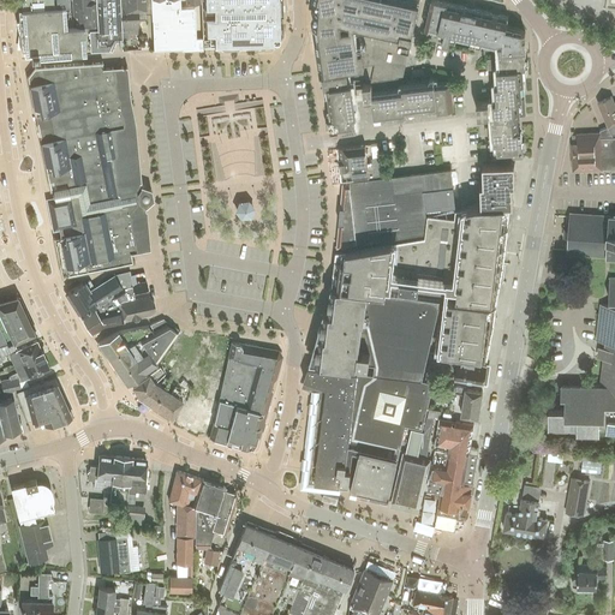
[(72,0),(73,24),(84,24),(96,24),(95,0),(72,0)]
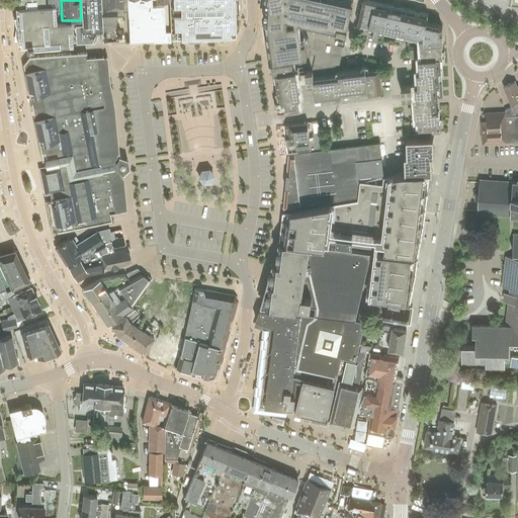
[(81,25),(75,25),(76,44),(92,42),(96,33),(102,32),(103,32),(103,31),(102,25),(100,0),(80,0),(81,20),(81,25)]
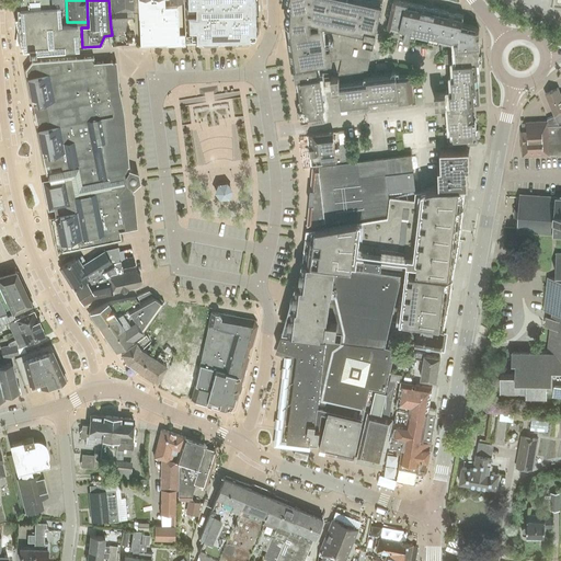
[(109,0),(111,27),(112,34),(119,34),(119,27),(127,27),(126,18),(134,18),(133,12),(138,12),(137,0),(109,0)]
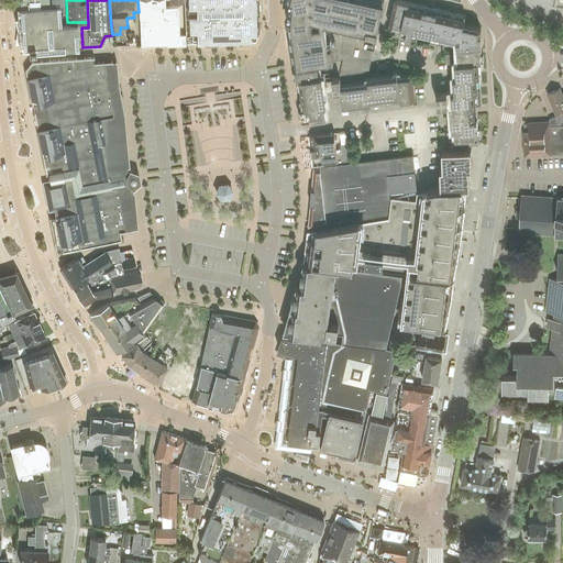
[(138,0),(139,12),(141,46),(179,44),(178,7),(165,8),(164,0),(138,0)]
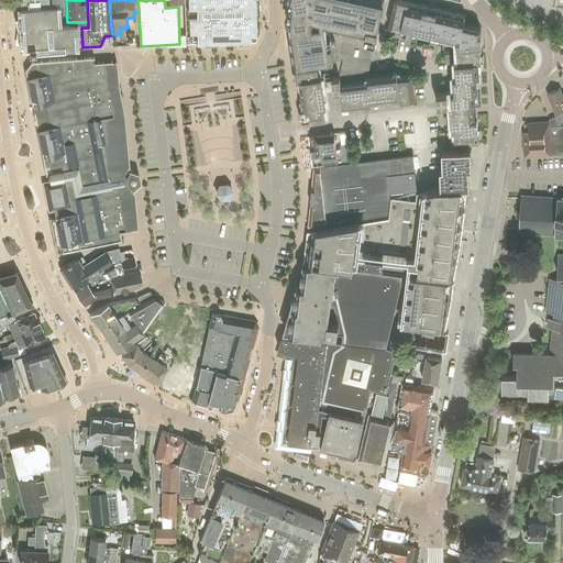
[(184,0),(184,2),(186,43),(196,42),(196,43),(249,42),(249,41),(250,41),(250,37),(251,37),(252,39),(254,37),(255,37),(255,36),(256,34),(255,33),(255,32),(258,32),(258,31),(257,0),(184,0)]
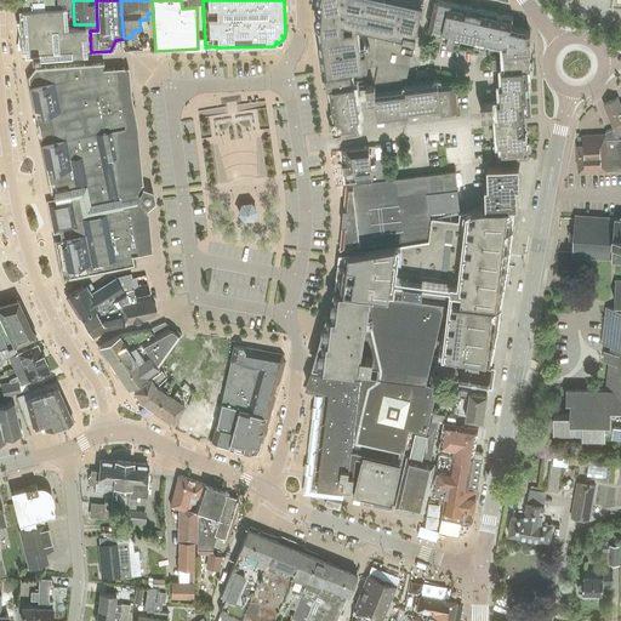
[(319,0),(322,0),(320,5),(319,5),(318,27),(319,27),(322,40),(319,40),(323,64),(325,64),(326,72),(379,63),(375,81),(406,78),(423,0),(319,0)]
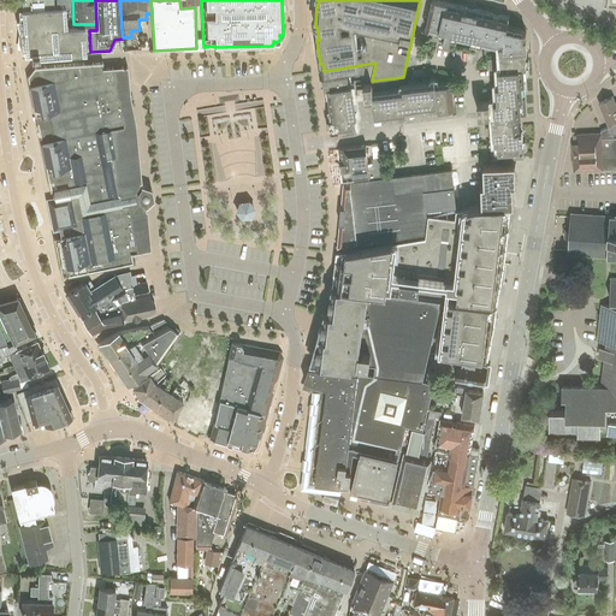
[(527,52),(526,31),(507,28),(509,17),(433,0),(432,0),(426,29),(444,34),(443,43),(449,46),(451,37),(454,39),(454,36),(474,40),(473,43),(479,45),(480,41),(490,43),(491,41),(495,41),(495,40),(499,41),(501,69),(498,69),(499,84),(496,86),(497,101),(495,101),(478,102),(478,116),(495,113),(496,117),(492,117),(492,122),(495,144),(497,143),(498,160),(523,158),(522,132),(519,132),(517,119),(517,116),(526,116),(525,99),(522,99),(522,93),(525,93),(523,77),(527,76),(525,52),(527,52)]
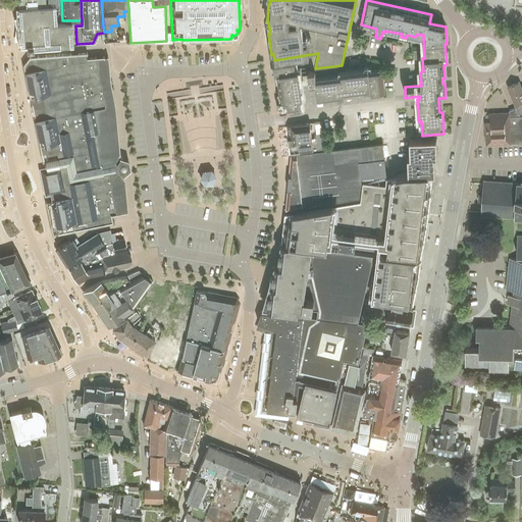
[(72,25),(71,20),(62,20),(60,20),(59,4),(56,4),(56,5),(48,6),(18,7),(21,48),(27,47),(27,48),(33,47),(72,44),(72,25)]
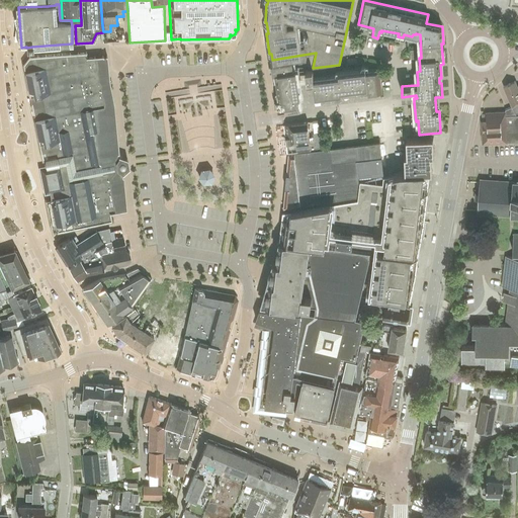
[(29,57),(23,65),(42,161),(39,161),(40,164),(44,184),(46,192),(50,192),(51,199),(46,200),(52,234),(53,234),(113,222),(113,221),(111,221),(110,213),(114,212),(124,210),(126,209),(123,176),(122,173),(115,171),(113,162),(119,157),(118,154),(114,104),(109,81),(108,73),(107,56),(101,57),(87,58),(86,52),(29,57)]
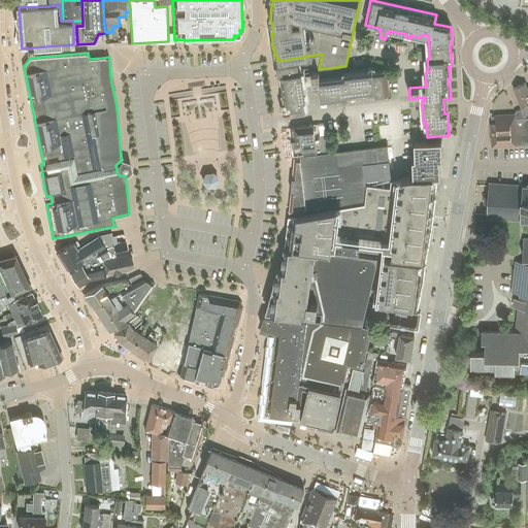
[(321,55),(312,56),(314,72),(311,72),(314,93),(320,93),(322,102),(341,99),(341,102),(350,101),(349,98),(356,98),(356,95),(367,94),(368,96),(389,94),(387,72),(373,73),(372,71),(345,74),(345,77),(333,78),(331,68),(319,69),(321,55)]
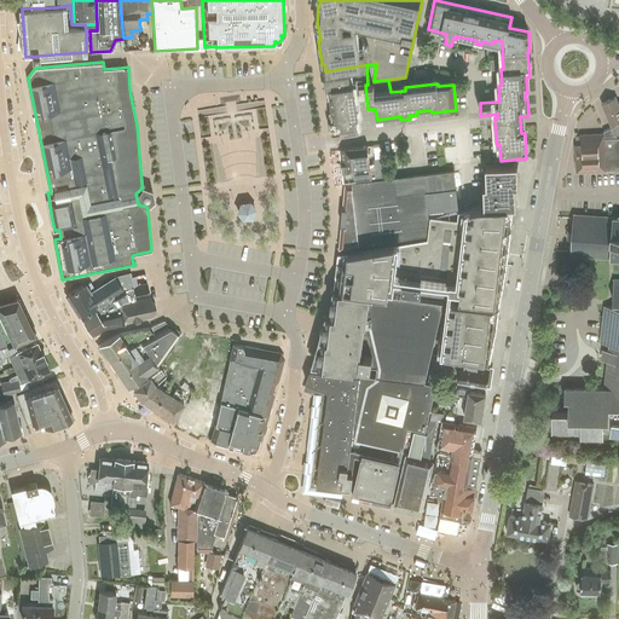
[(329,111),(333,132),(334,137),(358,133),(356,116),(359,116),(354,84),(351,85),(348,69),(323,73),(327,98),(330,97),(333,110),(329,111)]
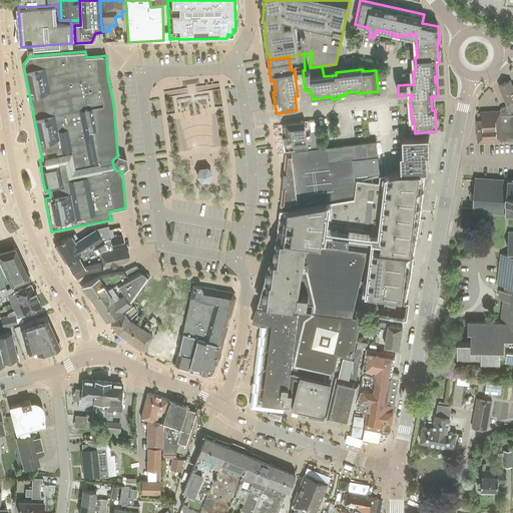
[(510,80),(498,85),(507,105),(510,112),(512,111),(512,84),(512,85),(510,80)]
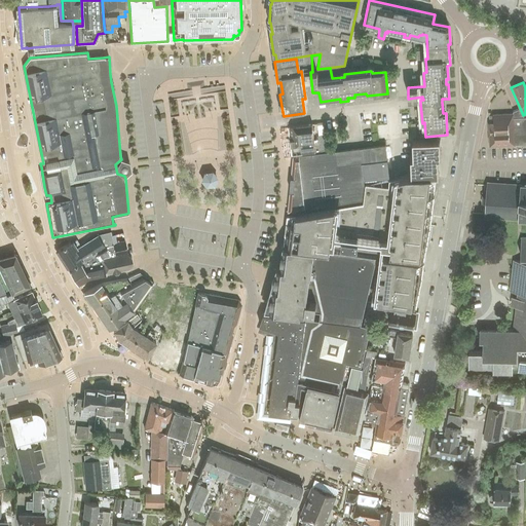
[(520,108),(513,112),(513,114),(493,114),(494,122),(488,123),(489,147),(515,145),(515,144),(525,143),(525,116),(524,117),(523,115),(520,108)]
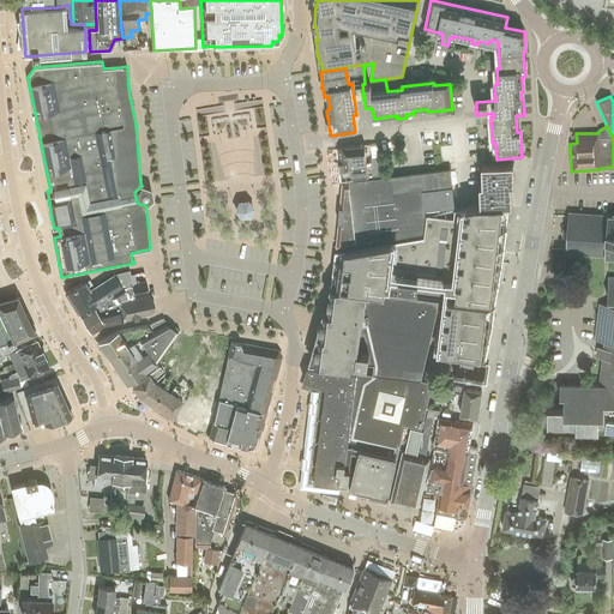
[(381,175),(379,157),(371,157),(372,162),(367,163),(365,145),(338,148),(342,180),(381,175)]
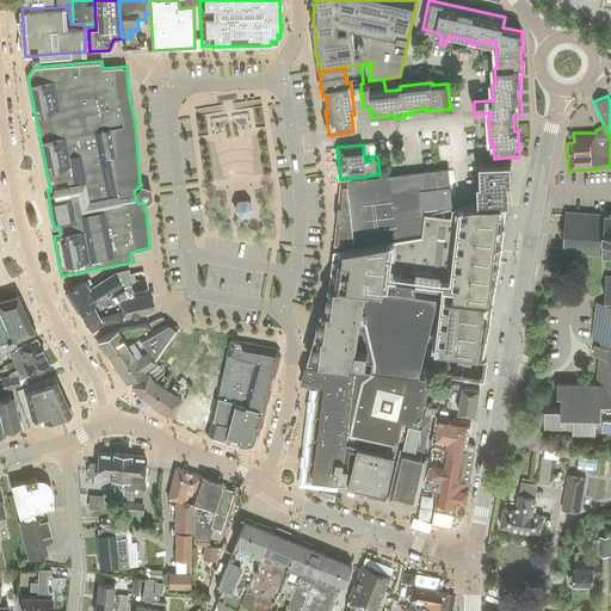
[(506,202),(510,202),(508,183),(512,183),(511,161),(480,162),(481,181),(477,183),(479,203),(506,202)]
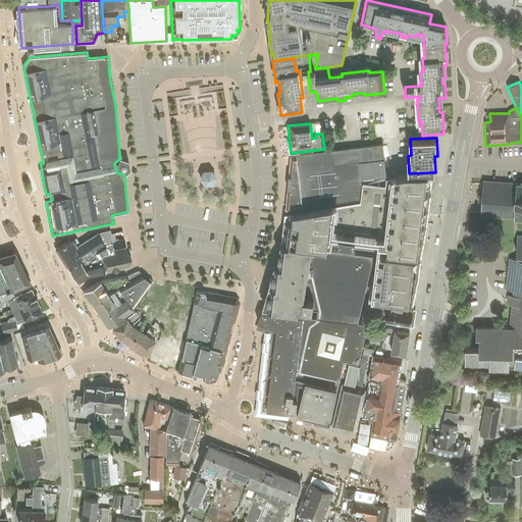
[(359,179),(386,175),(382,144),(332,150),(291,155),(289,175),(288,190),(286,210),(340,201),(357,198),(359,179)]
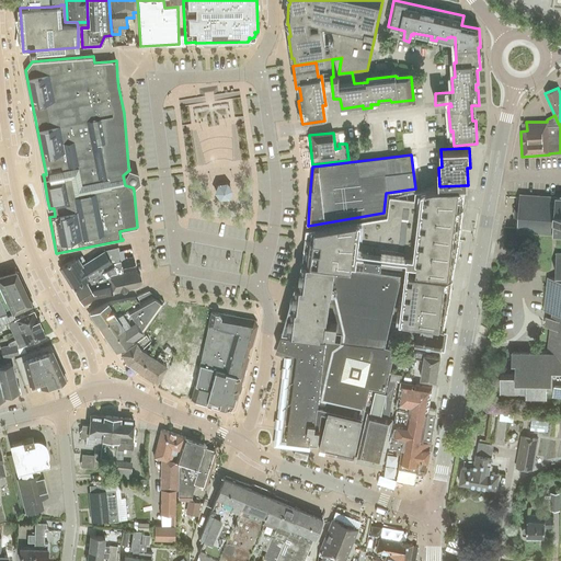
[(137,172),(129,170),(123,175),(125,185),(133,187),(139,182),(139,181),(139,179),(138,173),(137,172)]
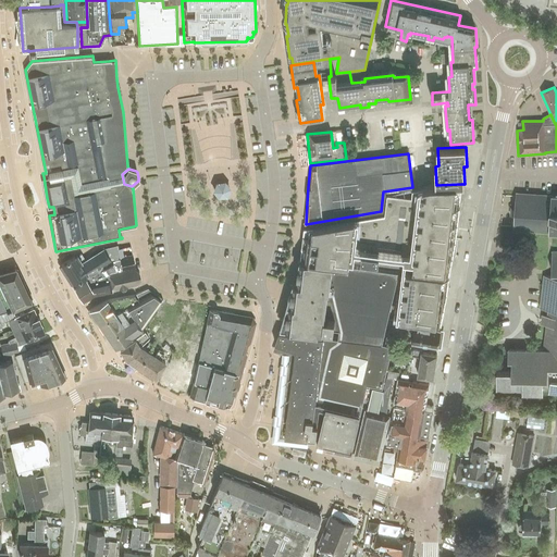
[(217,185),(213,192),(218,198),(225,197),(229,189),(223,184),(217,185)]
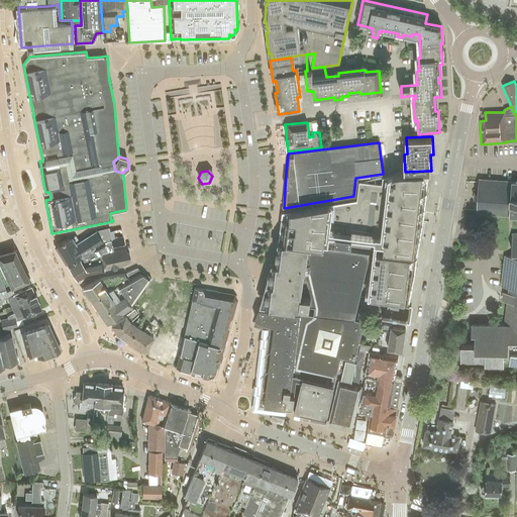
[(401,172),(383,175),(355,180),(355,199),(352,199),(283,212),(280,235),(384,248),(384,249),(417,253),(423,222),(427,190),(428,171),(405,172),(401,172)]
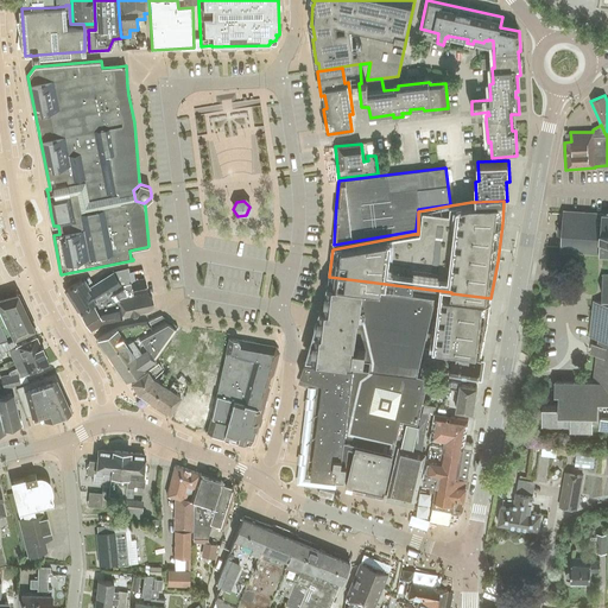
[(558,226),(557,234),(562,234),(561,248),(607,251),(607,215),(563,213),(562,226),(558,226)]
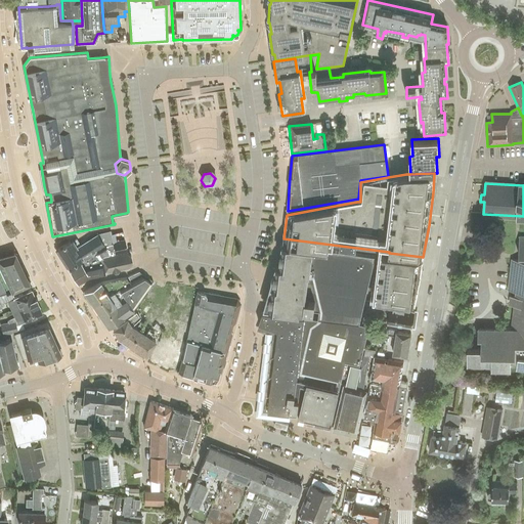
[(124,239),(113,242),(110,231),(97,234),(97,233),(77,247),(73,239),(71,242),(70,241),(57,249),(69,268),(80,261),(82,265),(90,260),(92,263),(102,257),(127,252),(124,239)]
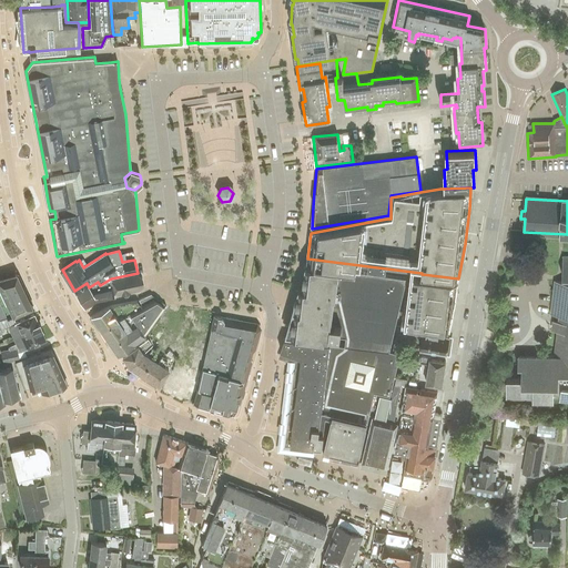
[(567,256),(563,256),(563,277),(567,277),(567,282),(555,281),(550,314),(559,315),(558,322),(553,321),(550,331),(557,332),(554,356),(518,355),(518,378),(506,378),(506,398),(533,399),(533,403),(554,403),(554,392),(560,393),(559,398),(567,399),(567,256)]
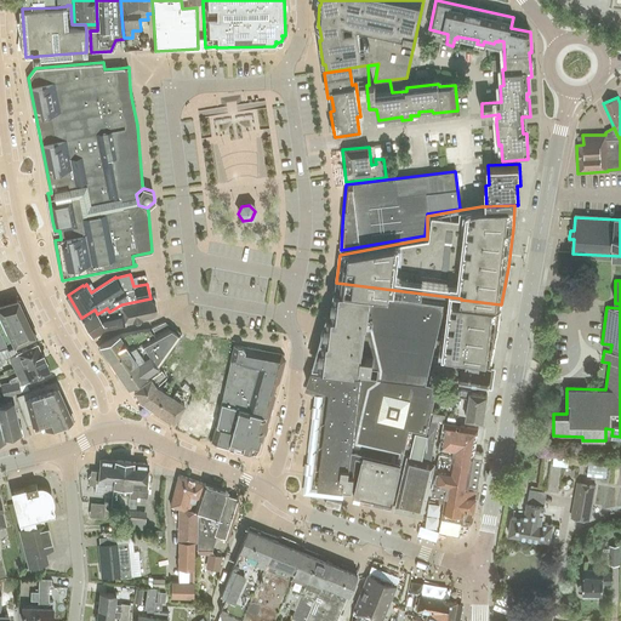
[(320,341),(314,362),(379,370),(377,380),(426,383),(444,306),(335,291),(331,315),(328,315),(320,341)]
